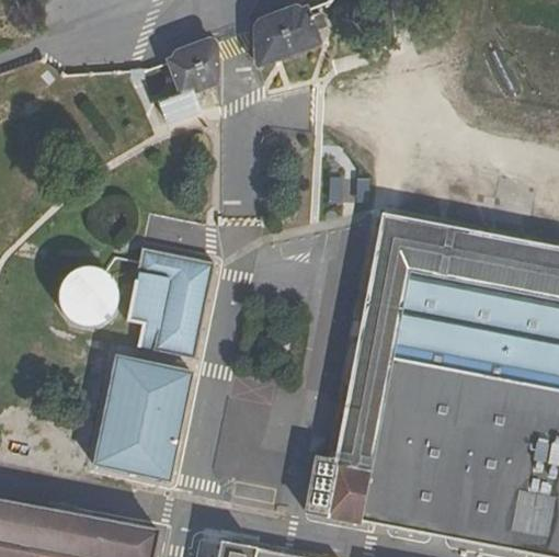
[(0,36),(8,35),(13,41),(23,31),(19,26),(23,19),(23,10),(20,1),(19,0),(0,0),(0,36)]
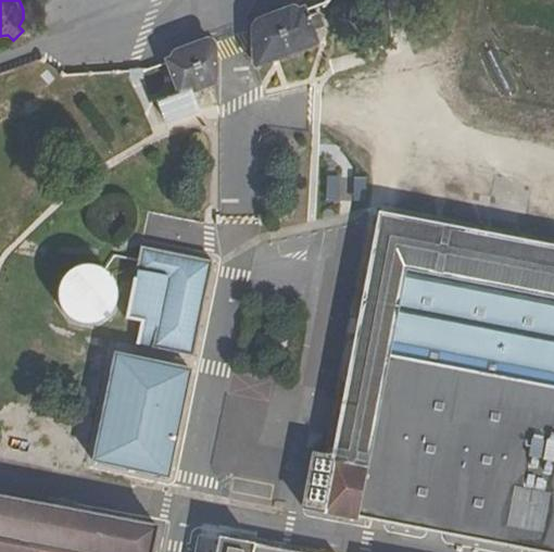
[(304,14),(302,7),(298,7),(290,4),(253,19),(251,24),(252,61),(254,64),(314,41),(310,28),(320,24),(315,10),(304,14)]
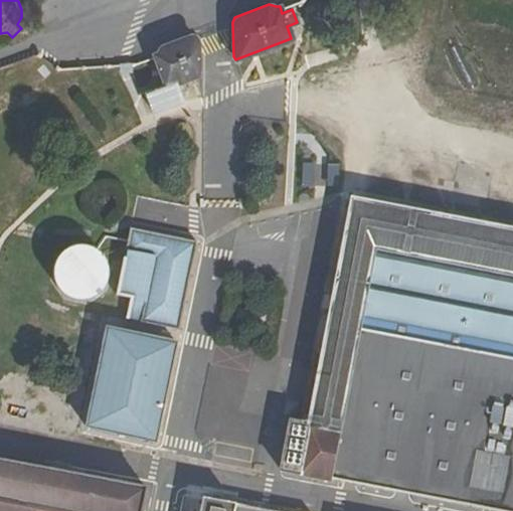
[(153,53),(153,55),(164,87),(146,95),(152,109),(180,98),(175,82),(198,73),(197,37),(192,33),(159,46),(157,51),(153,53)]
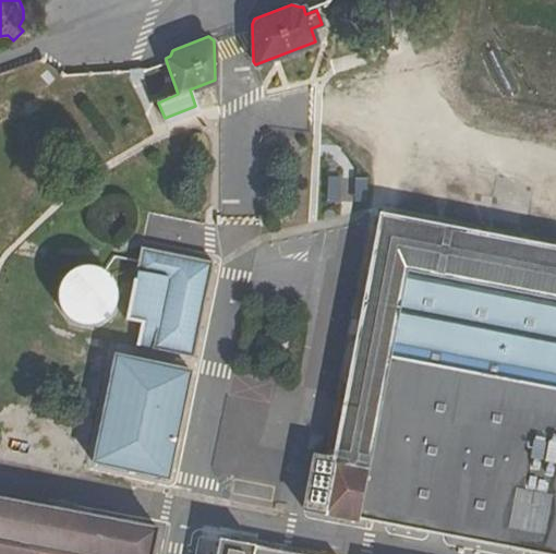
[(499,173),(494,217),(517,219),(522,177),(499,173)]
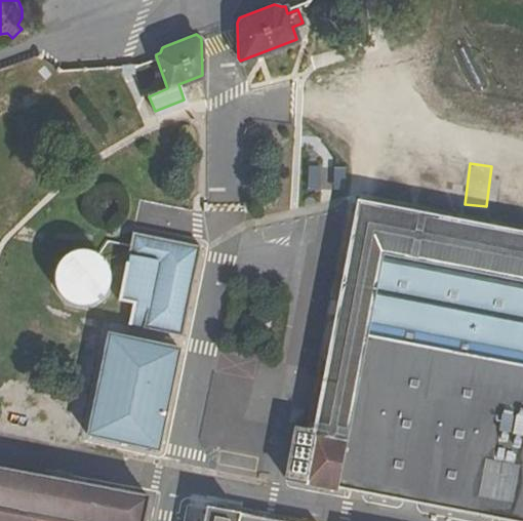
[(295,429),(287,477),(522,520),(522,233),(357,201),(313,430),(295,429)]
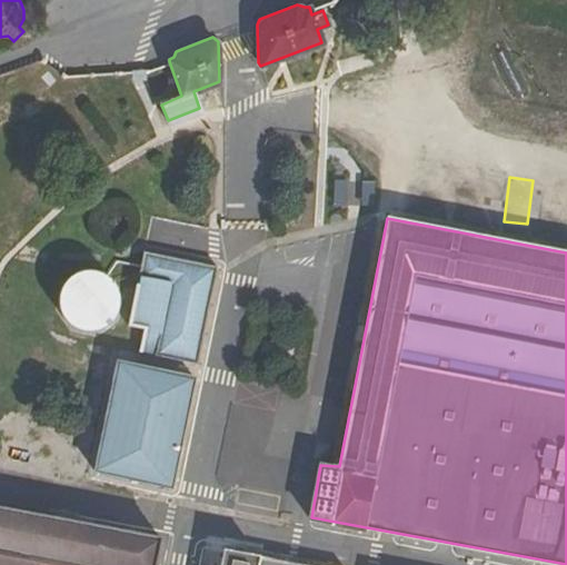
[(103,342),(196,360),(215,264),(142,249),(136,280),(12,256),(0,306),(0,440),(37,303),(108,317),(103,342)]
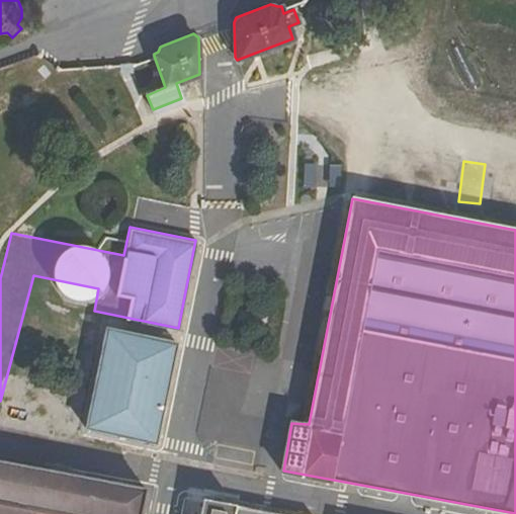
[(155,440),(175,341),(106,327),(85,427),(155,440)]
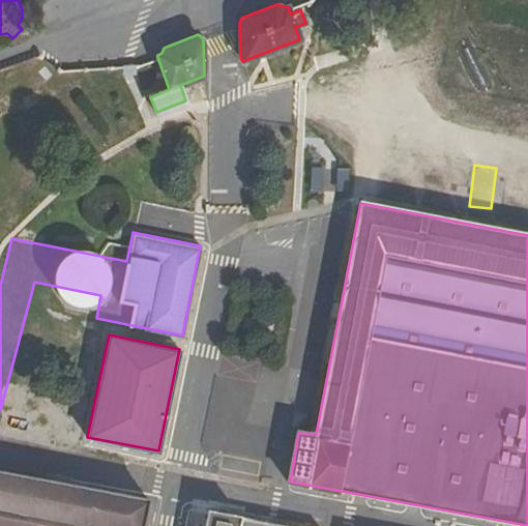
[(0,525),(148,525),(153,503),(0,472),(0,525)]
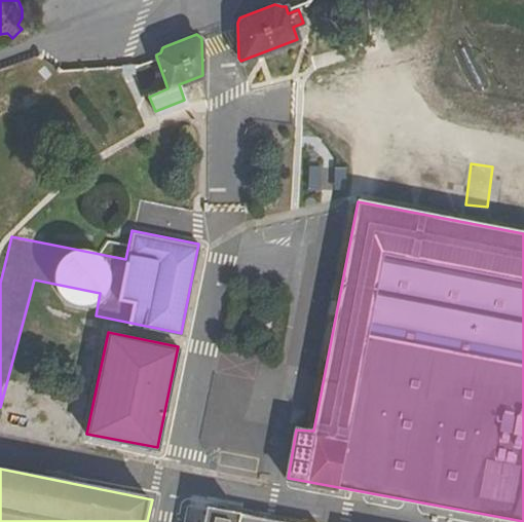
[(279,521),(207,510),(204,521),(279,521)]
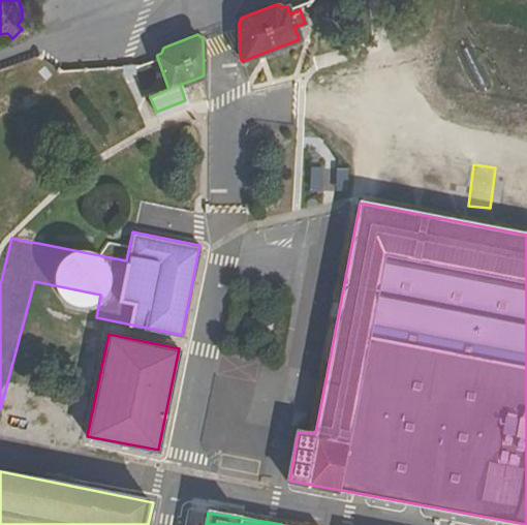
All buildings are outlined.
